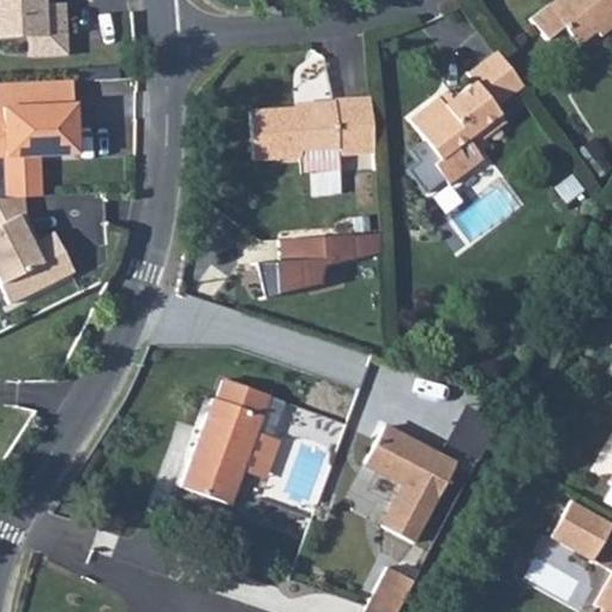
[(0,0),(0,35),(28,35),(29,55),(66,53),(64,1),(45,3),(43,0),(0,0)]
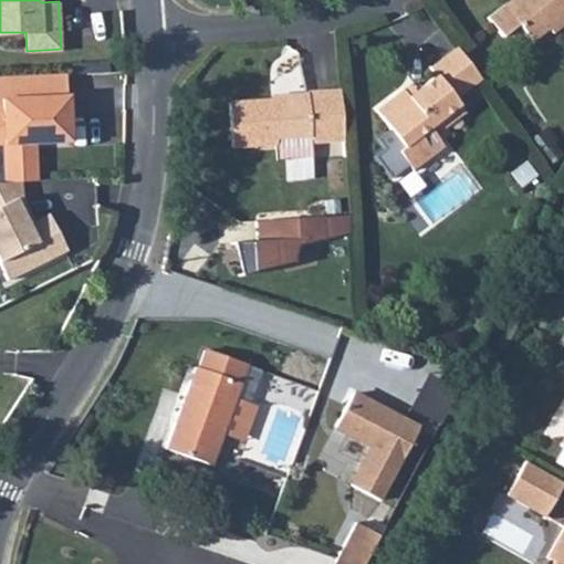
[(509,0),(489,16),(503,35),(520,23),(531,40),(549,27),(552,32),(563,23),(563,0),(509,0)]
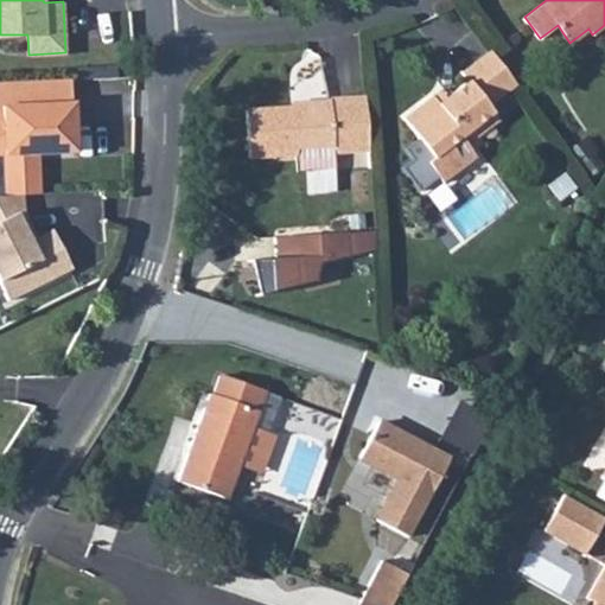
[(490,103),(518,83),(494,48),(463,70),(470,81),(450,95),(441,101),(437,94),(405,116),(421,139),(407,148),(415,160),(405,167),(420,189),(440,174),(443,178),(478,153),(470,141),(501,119),(490,103)]
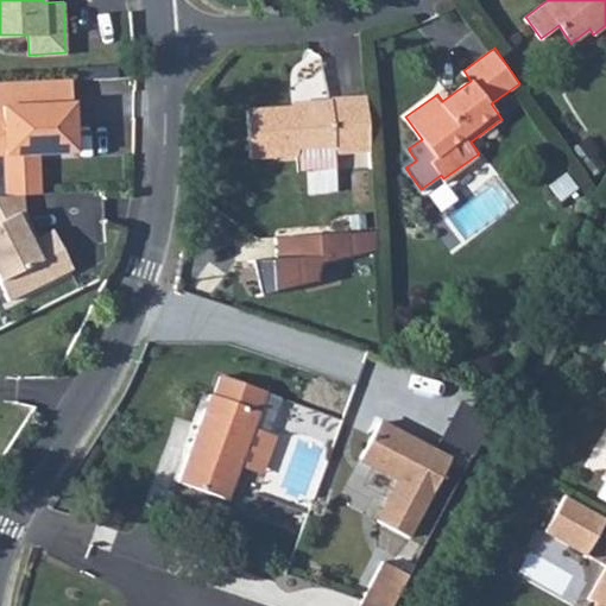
[(0,105),(65,102),(65,79),(0,81),(0,105)]
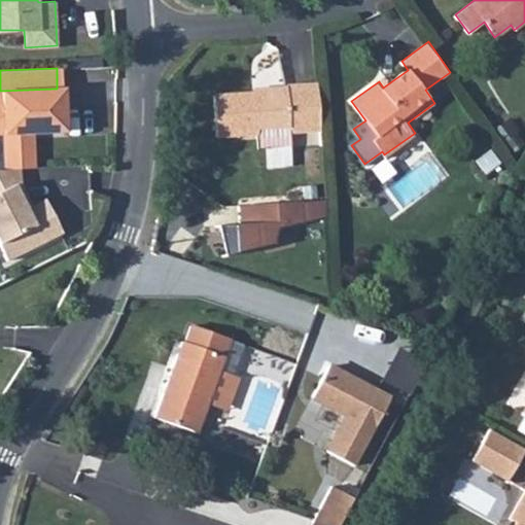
[(386,76),(379,81),(383,88),(390,82),(386,76)]
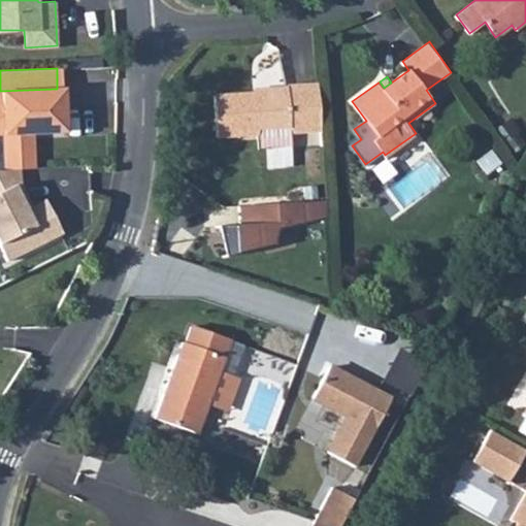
[(293,130),(325,128),(321,83),(266,88),(261,91),(217,95),(220,134),(260,131),(260,127),(292,124),(293,130)]
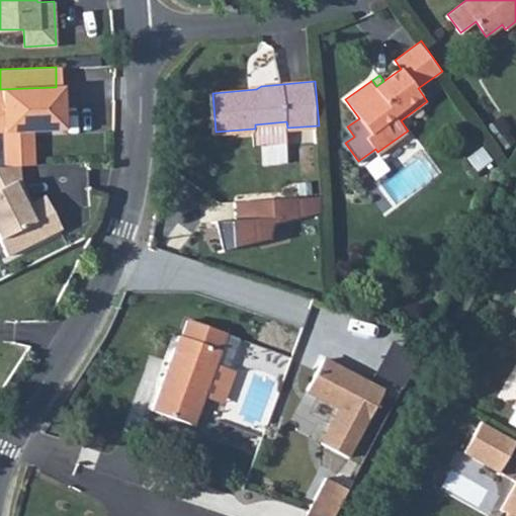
[(4,165),(34,164),(33,130),(58,129),(56,87),(0,89),(0,130),(2,130),(4,165)]
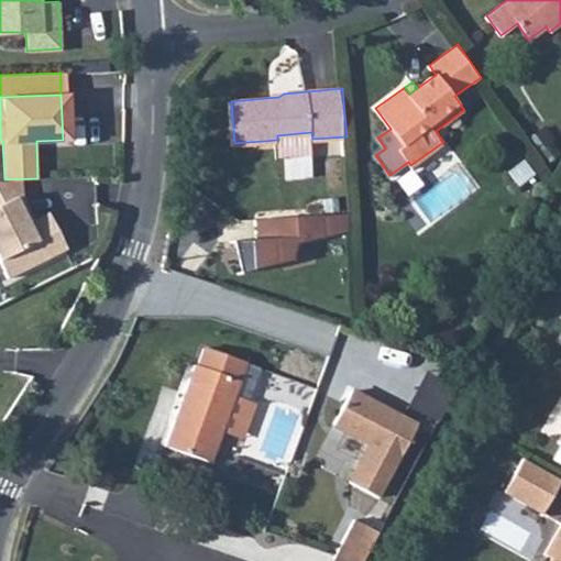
[(20,179),(0,179),(0,260),(8,276),(67,248),(48,211),(28,221),(17,199),(22,197),(20,179)]
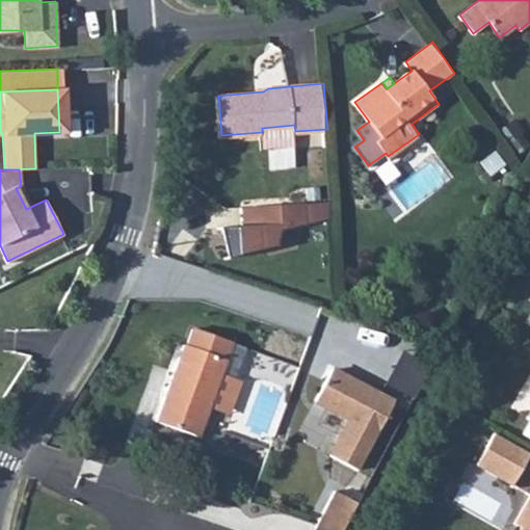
[(334,203),(243,208),(245,226),(222,228),(230,256),(286,245),(289,229),(333,219),(334,203)]
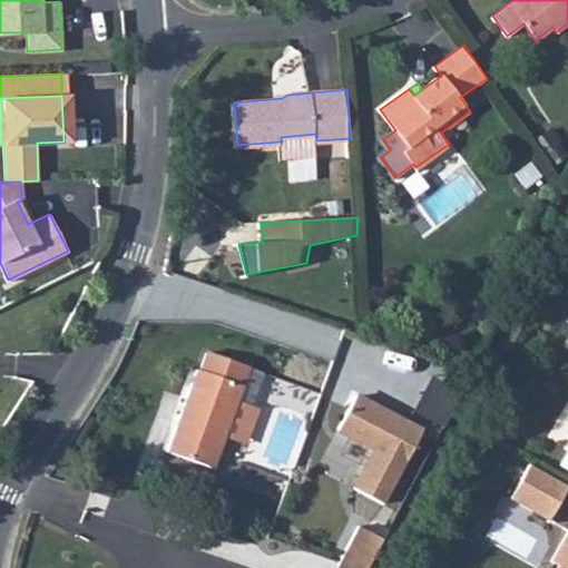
[(238,400),(253,405),(264,371),(209,351),(203,369),(198,368),(170,450),(215,467),(227,434),(238,400)]
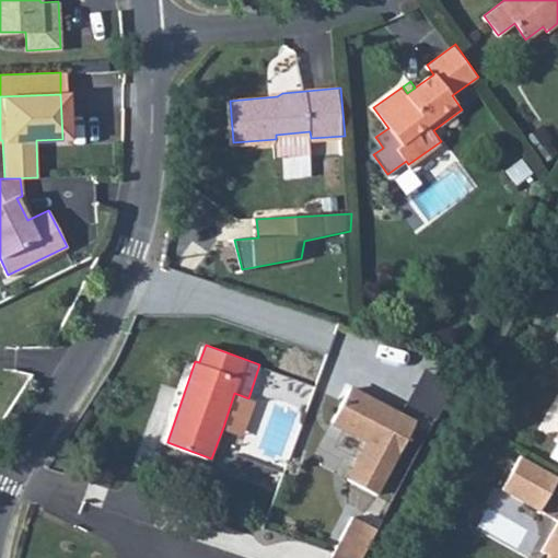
[(253,400),(248,398),(234,393),(223,427),(242,433),(253,400)]
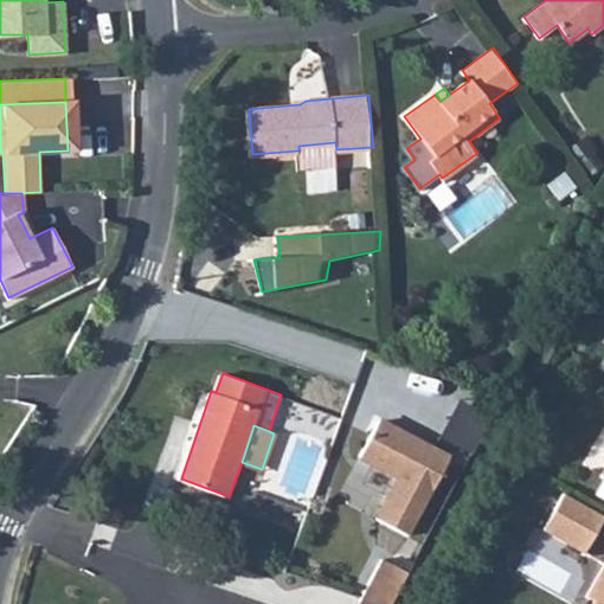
[(370,525),(406,545),(448,468),(378,429),(359,464),(393,483),(370,525)]
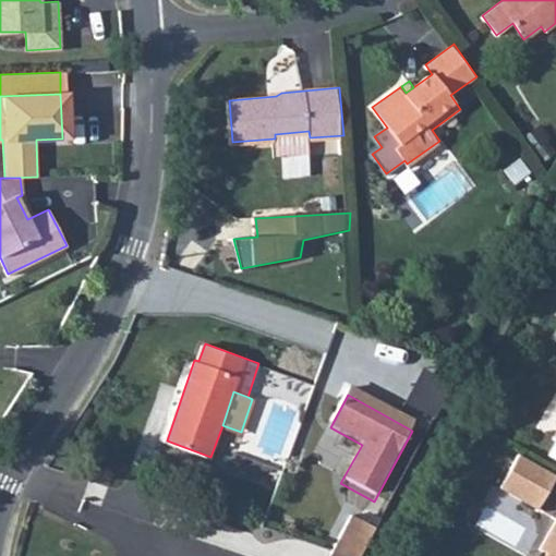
[(555,471),(508,445),(487,481),(534,507),(555,471)]
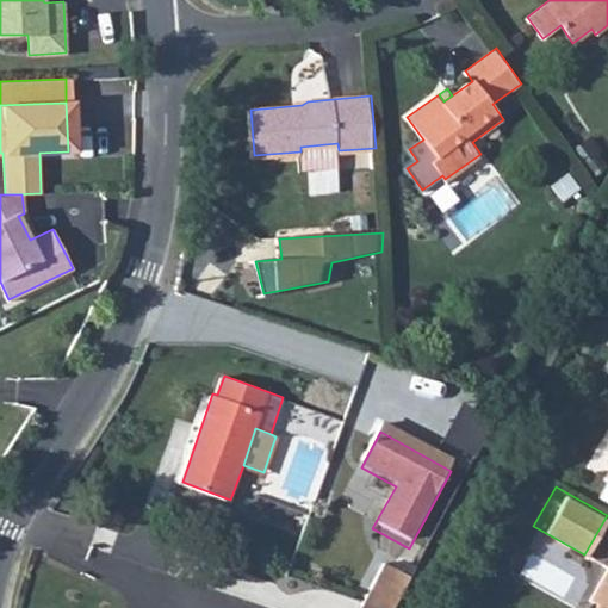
[(607,566),(590,600),(599,605),(596,607),(607,607),(607,566)]
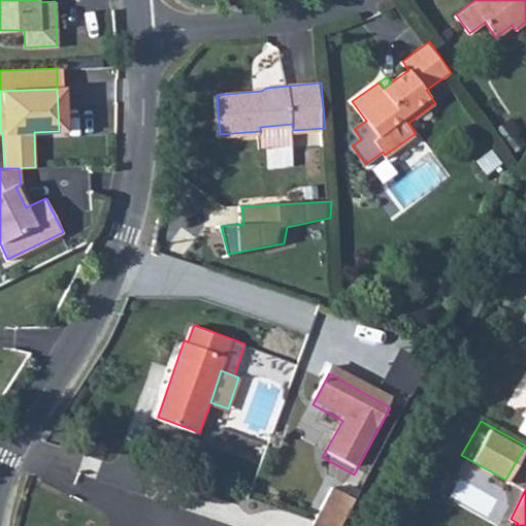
[(338,525),(346,512),(324,501),(310,525),(338,525)]
